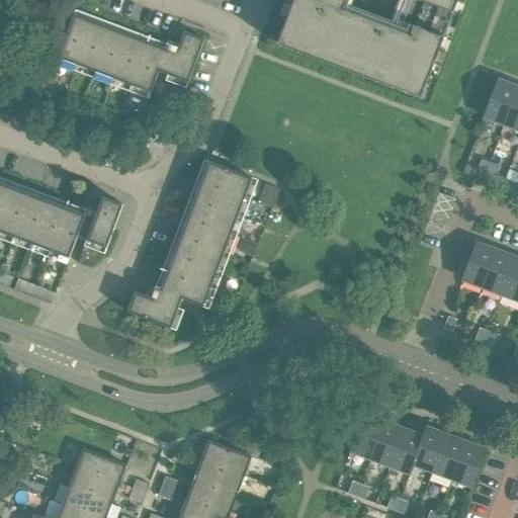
[(292,0),(278,39),(422,94),(457,0),(292,0)]
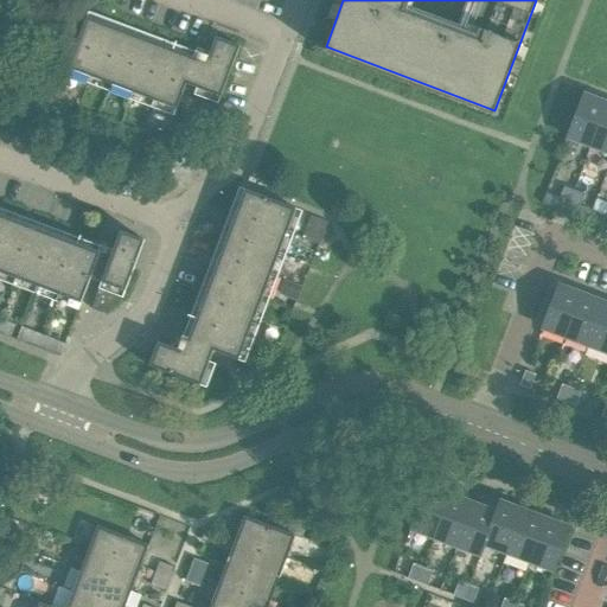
[(215,112),(238,48),(215,38),(208,58),(195,53),(193,58),(85,18),(66,69),(176,110),(185,84),(203,91),(198,104),(215,112)]
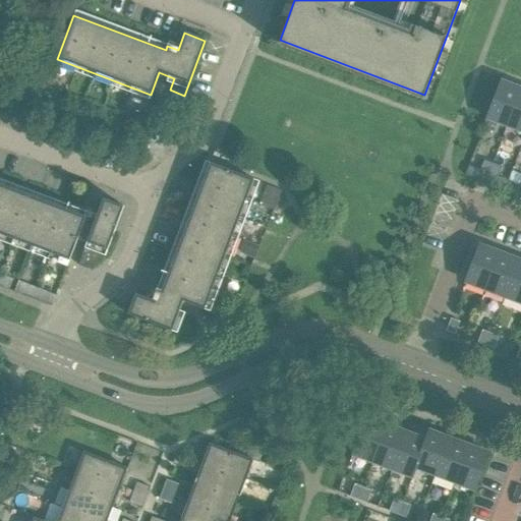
[(507,126),(520,88),(515,84),(514,87),(500,82),(486,118),(507,126)]
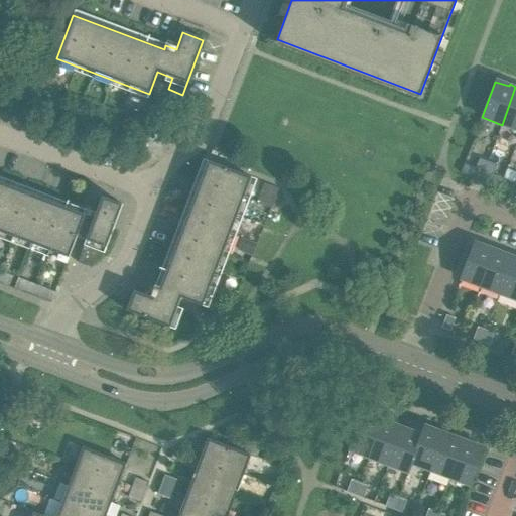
[(515,130),(515,86),(515,87),(502,125),(515,130)]
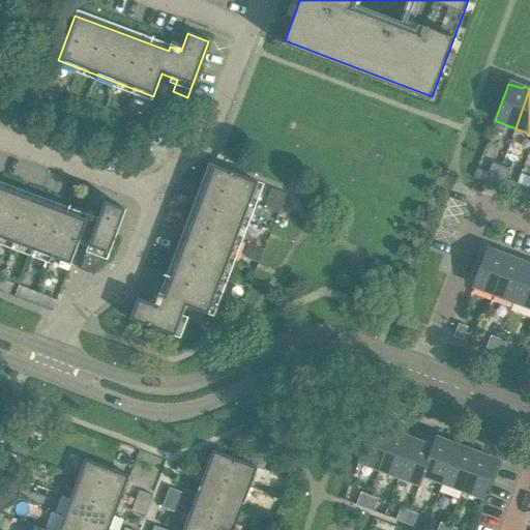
[(207,315),(258,183),(213,167),(164,297),(158,295),(155,306),(138,299),(129,320),(179,339),(187,319),(181,317),(185,306),(207,315)]
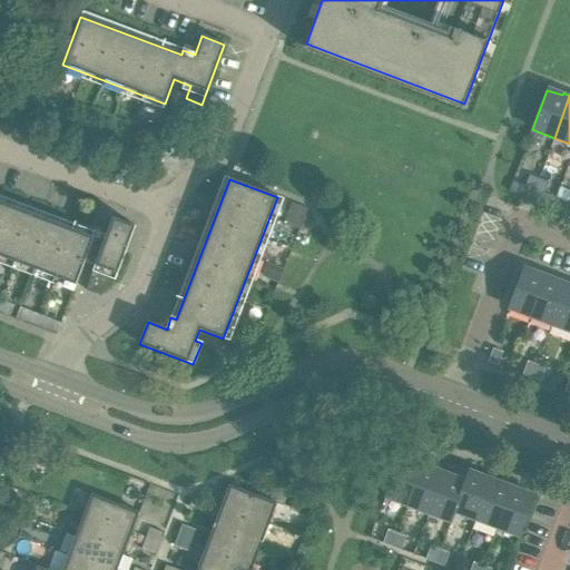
[(521,196),(524,187),(512,183),(508,192),(521,196)]
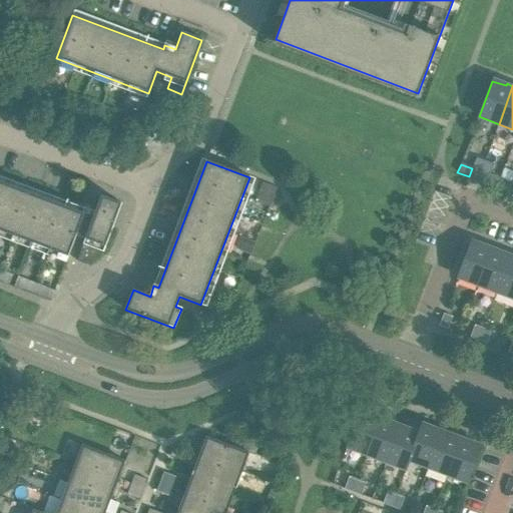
[(497,187),(500,179),(489,175),(486,183),(497,187)]
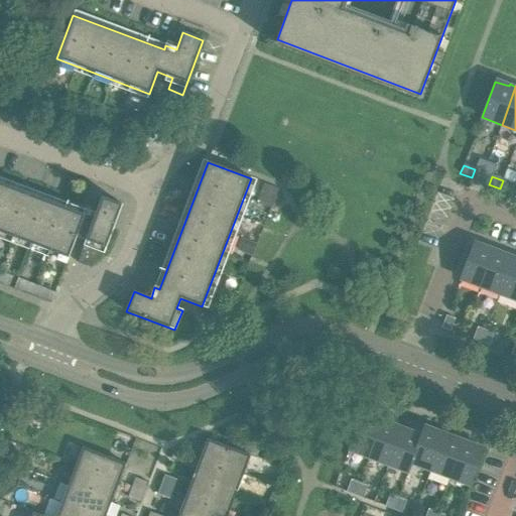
[(510,192),(513,184),(503,180),(500,188),(510,192)]
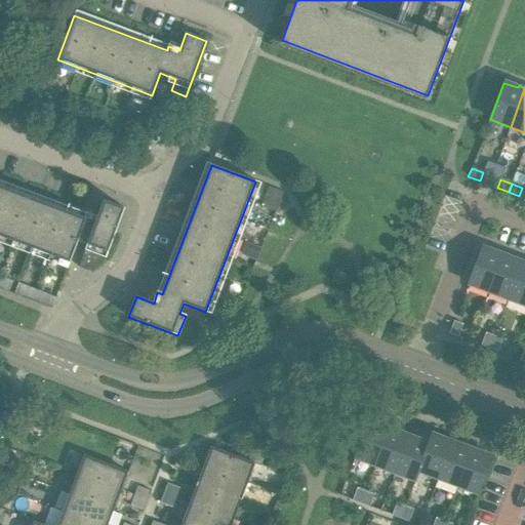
[(108,252),(124,208),(104,201),(97,218),(86,214),(84,218),(0,186),(0,236),(70,263),(78,241),(87,245),(79,268),(93,273),(102,250),(108,252)]
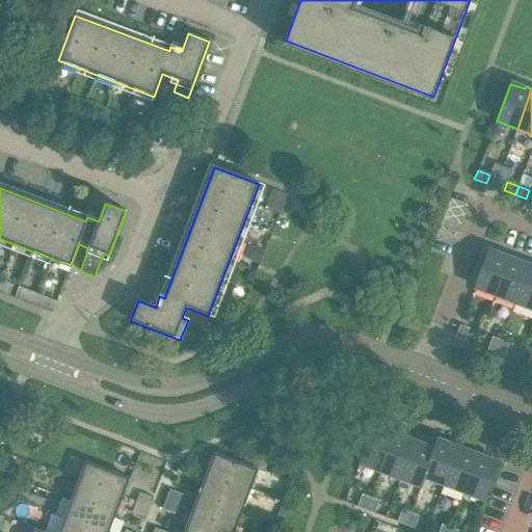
[(495,296),(509,257),(503,255),(502,257),(488,250),(474,288),(495,296)]
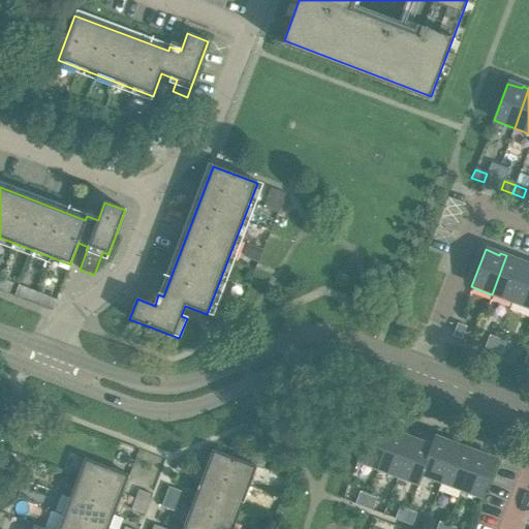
[(511,302),(526,265),(512,259),(514,257),(506,255),(492,294),(511,302)]
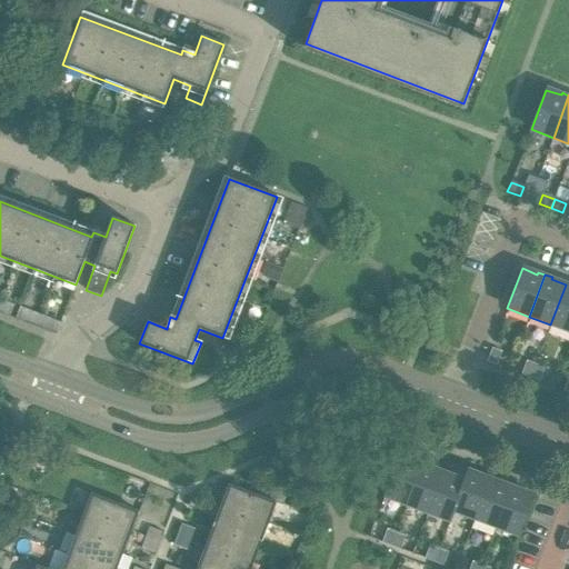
[(568,331),(568,286),(566,285),(550,325),(568,331)]
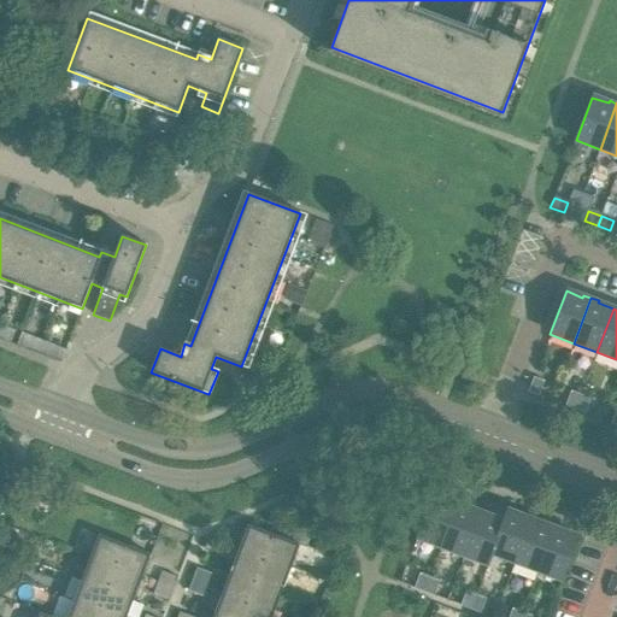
[(0,339),(10,344),(15,331),(0,325),(0,339)]
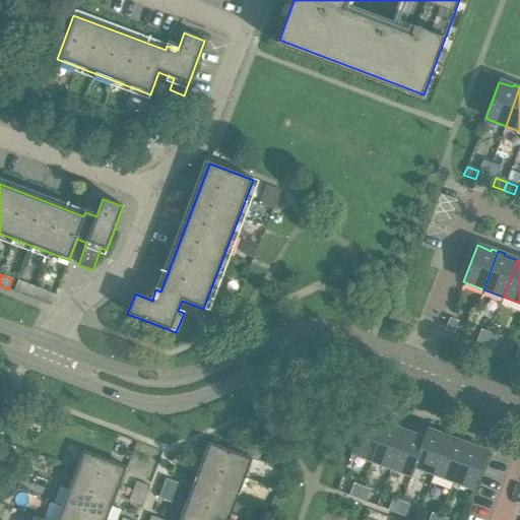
[(33,299),(37,288),(17,281),(13,291),(33,299)]
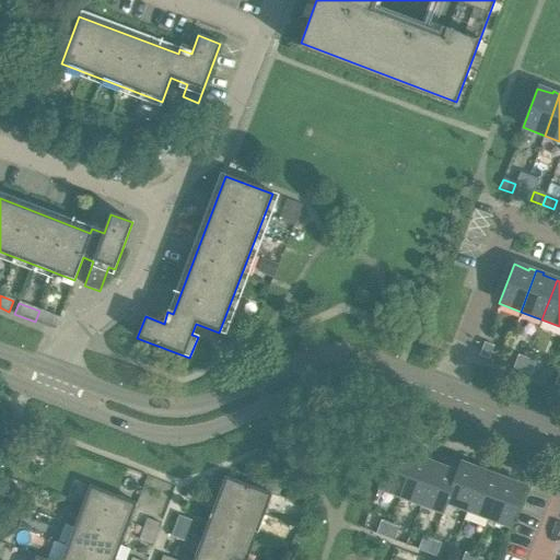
[(56,329),(60,318),(39,311),(35,322),(56,329)]
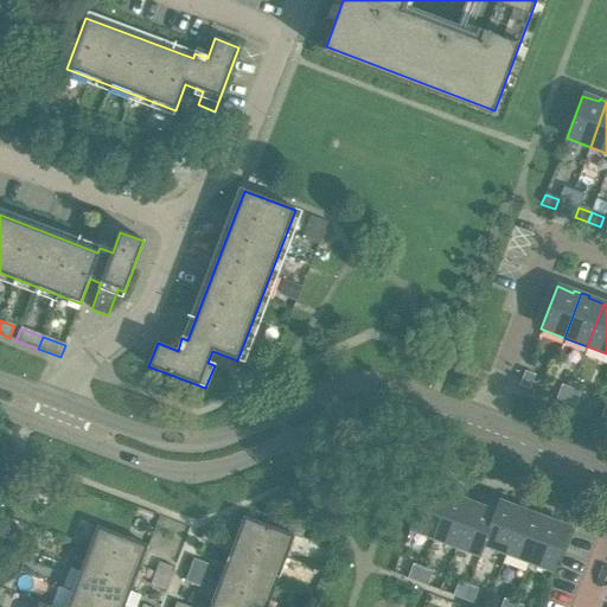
[(529,390),(535,376),(525,371),(519,387),(529,390)]
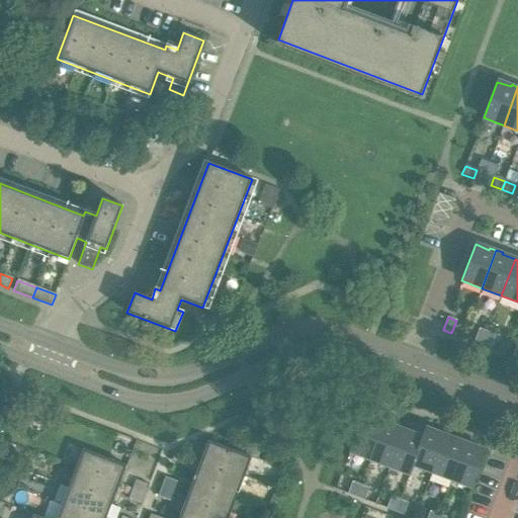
[(483,344),(487,332),(479,329),(475,341),(483,344)]
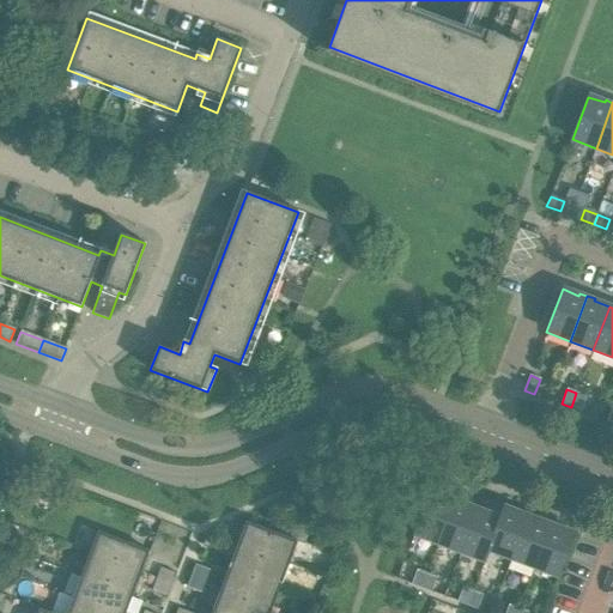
[(581,411),(587,396),(576,393),(571,407),(581,411)]
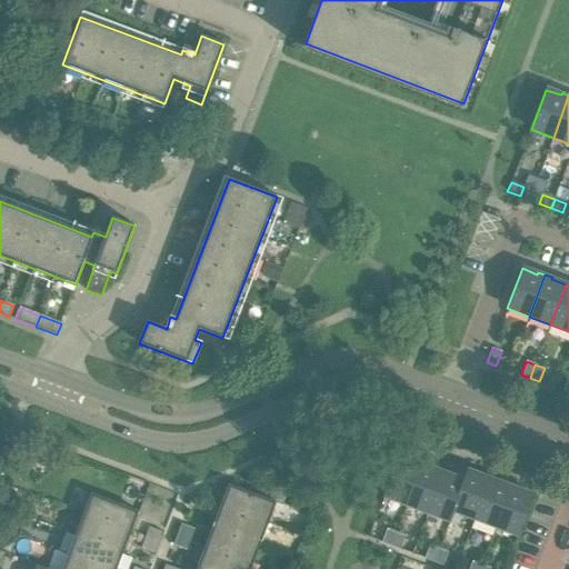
[(407,505),(422,462),(416,460),(415,462),(399,457),(385,497),(407,505)]
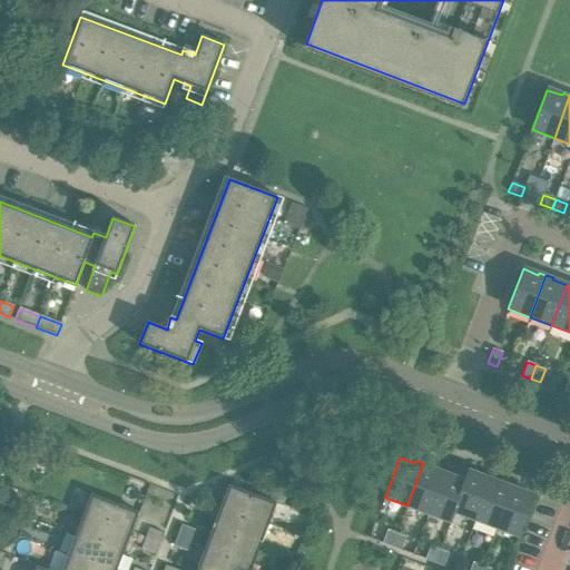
[(429,513),(443,473),(430,469),(430,467),(423,463),(408,505),(429,513)]
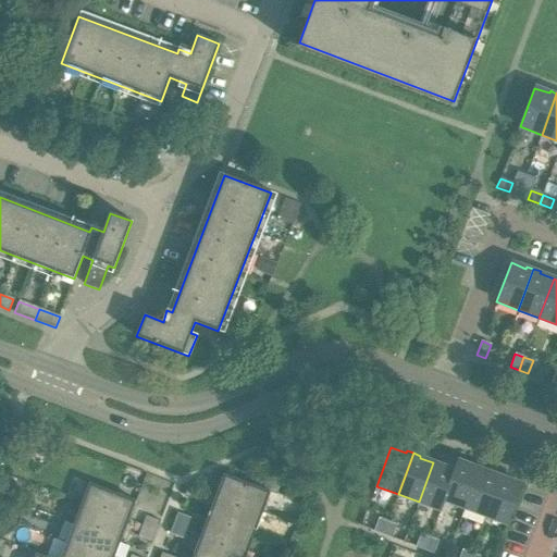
[(465,508),(479,469),(465,463),(466,461),(458,458),(455,469),(443,500),(444,500),(465,508)]
